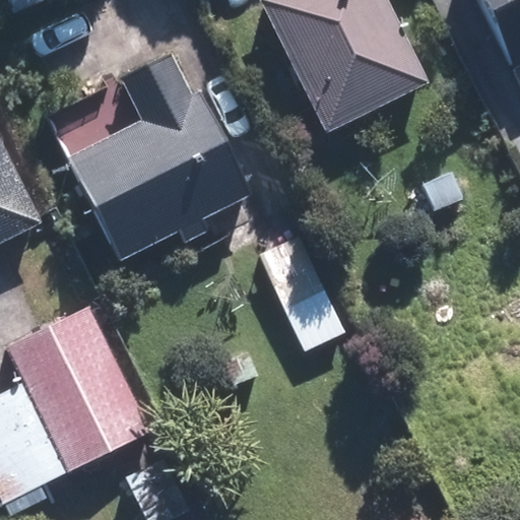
[(326,136),(430,86),(387,0),(262,0),(261,1),(326,136)]
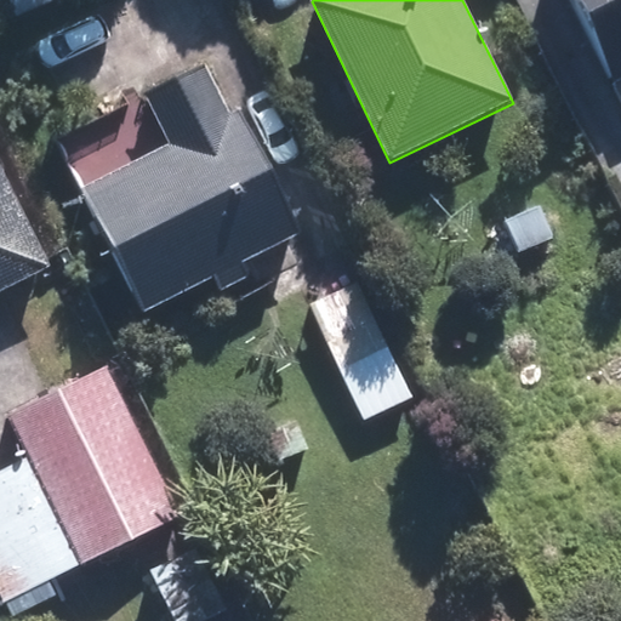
[(620,73),(620,0),(570,0),(610,80),(620,73)]
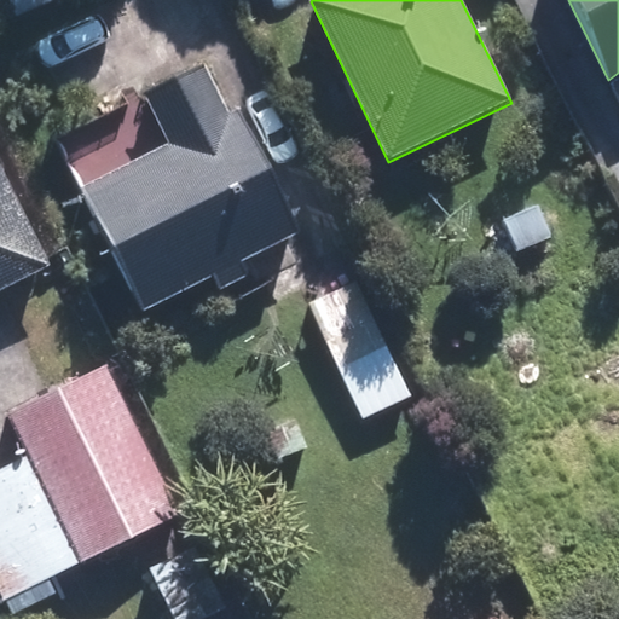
[(227,120),(201,65),(142,93),(169,149),(81,192),(139,313),(298,235),(239,114),(227,120)]
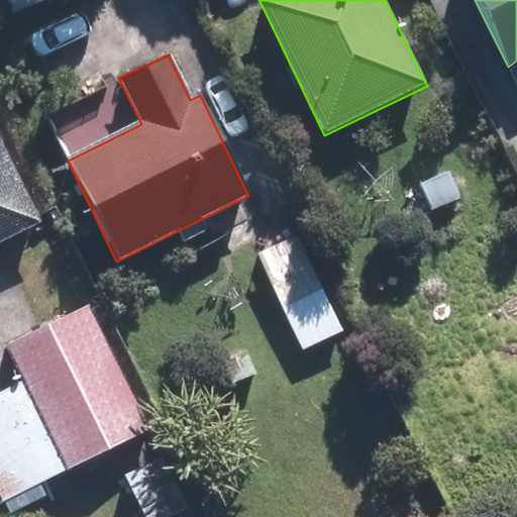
[(0,245),(41,225),(0,139),(0,245)]
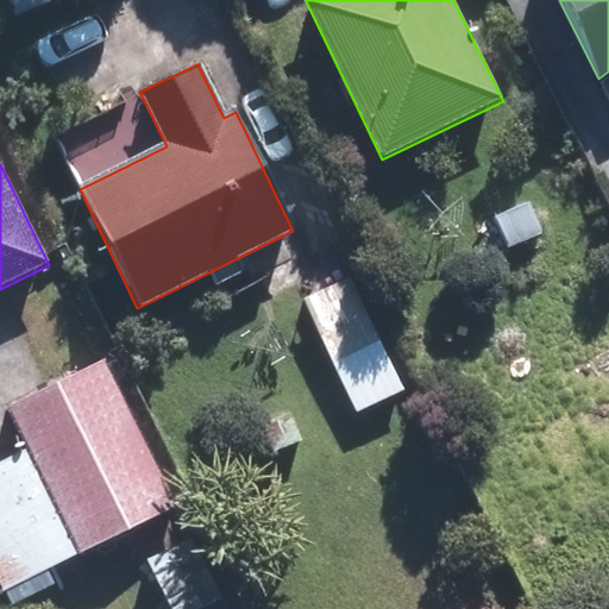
[(541,238),(528,200),(493,214),(506,249),(541,238)]
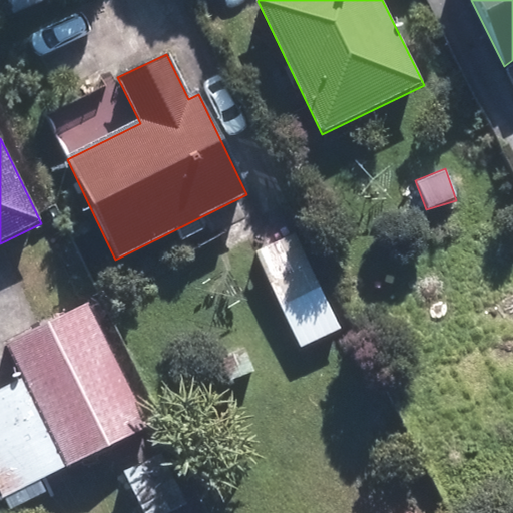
[(340,330),(281,208),(240,227),(300,349),(340,330)]
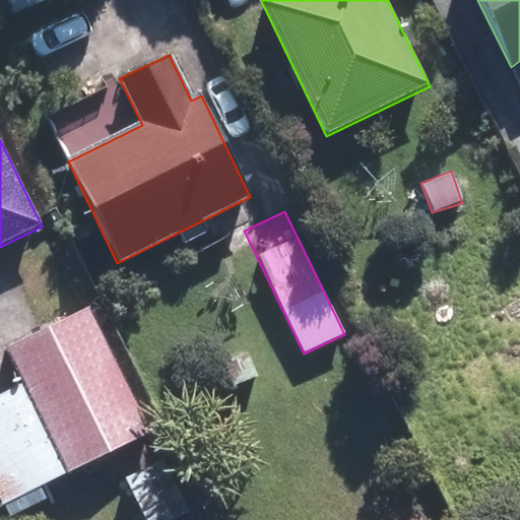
[(149,433),(86,308),(5,348),(24,386),(0,397),(0,506),(1,507),(149,433)]
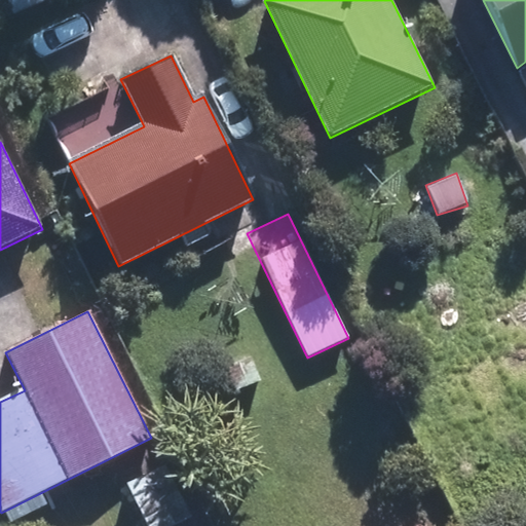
[(176,525),(181,524),(155,468),(125,483),(145,525),(176,525)]
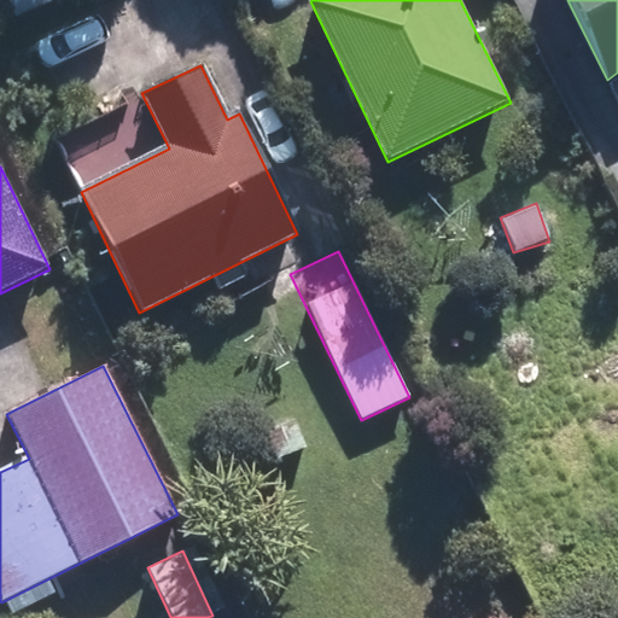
All buildings are outlined.
